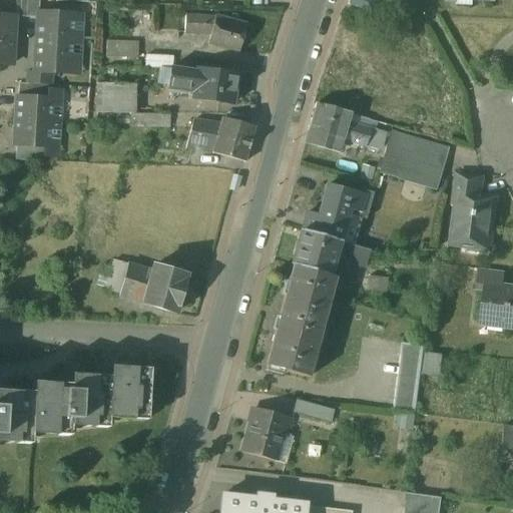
[(27,0),(15,0),(15,17),(27,18),(27,0)]
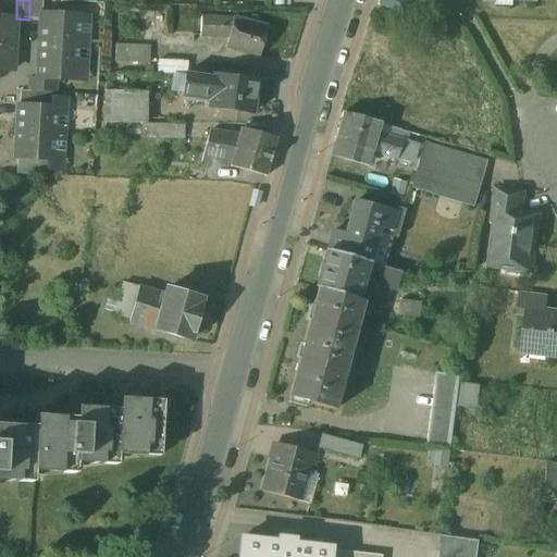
[(42,0),(29,0),(29,20),(41,21),(42,14),(42,0)]
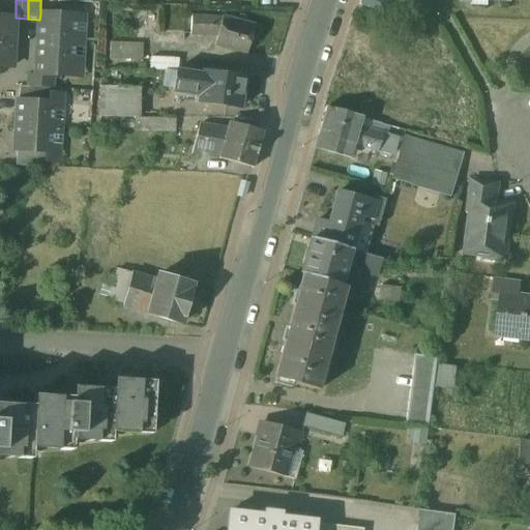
[(389,0),(359,0),(359,3),(387,10),(389,0)]
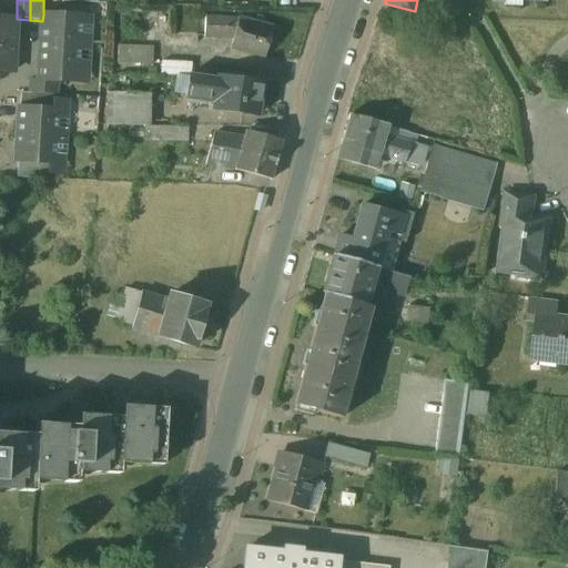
[(83,17),(43,14),(42,21),(41,41),(81,43),(82,37),(83,17)]
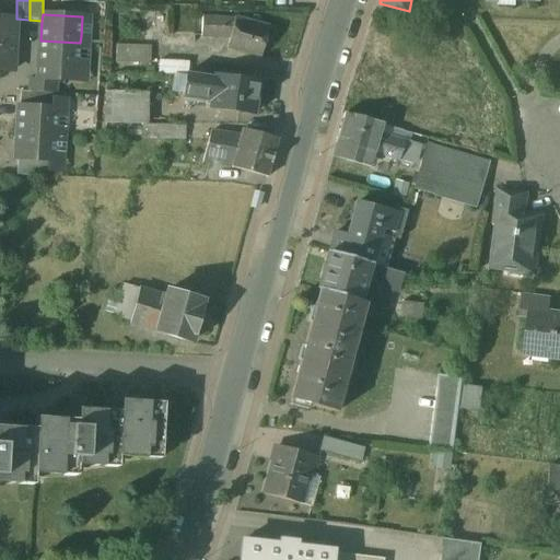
[(236,18),(203,16),(203,36),(231,37),(236,18)]
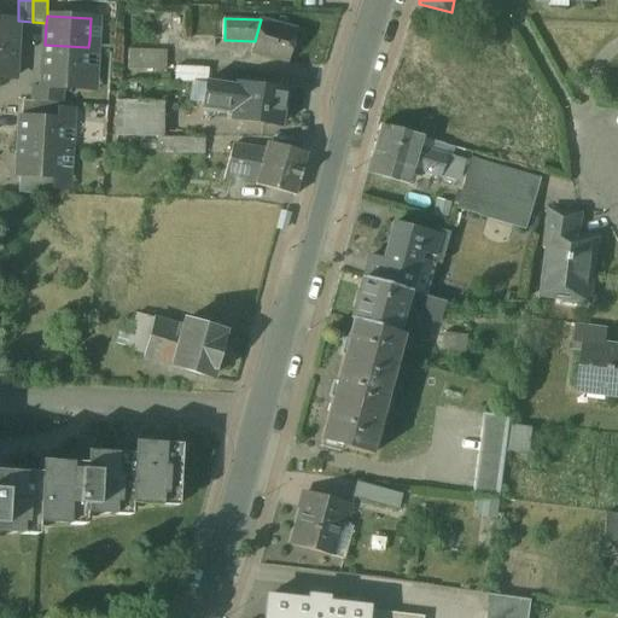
[(17,22),(0,19),(0,48),(16,51),(17,22)]
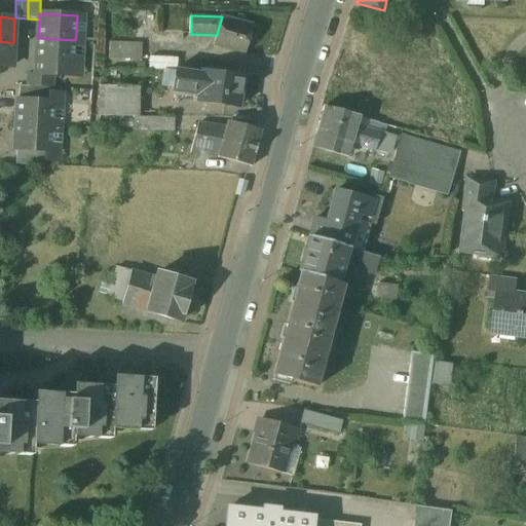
[(254,25),(222,16),(217,35),(215,44),(247,52),(254,25)]
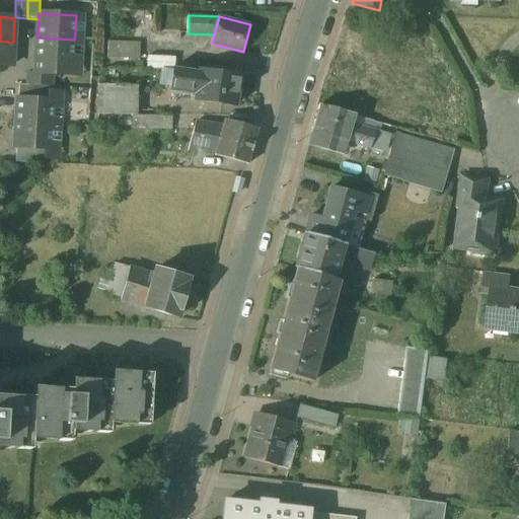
[(74,40),(38,38),(36,62),(61,63),(61,64),(73,64),(74,47),(74,40)]
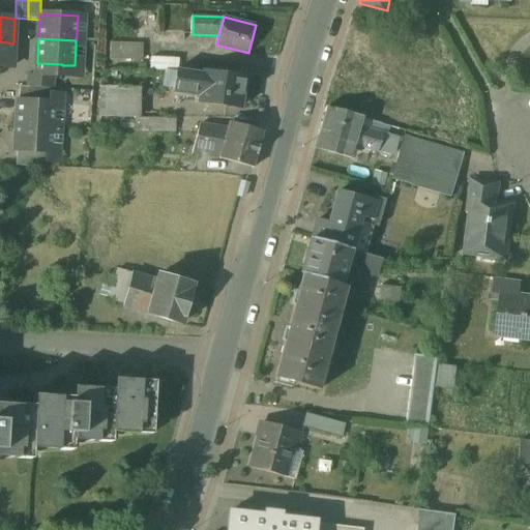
[(13,43),(0,41),(0,66),(11,67),(13,43)]
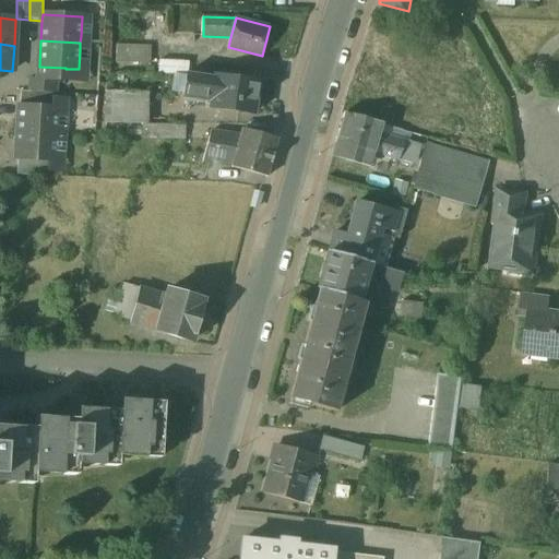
[(150,46),(115,45),(114,62),(149,63),(150,46)]
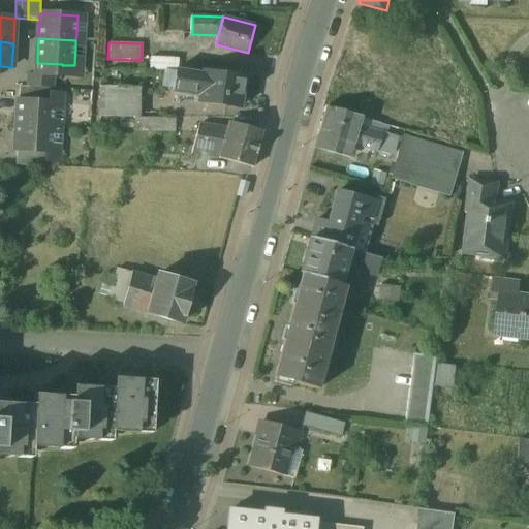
[(179,59),(152,55),(150,67),(176,70),(177,69),(178,70),(179,59)]
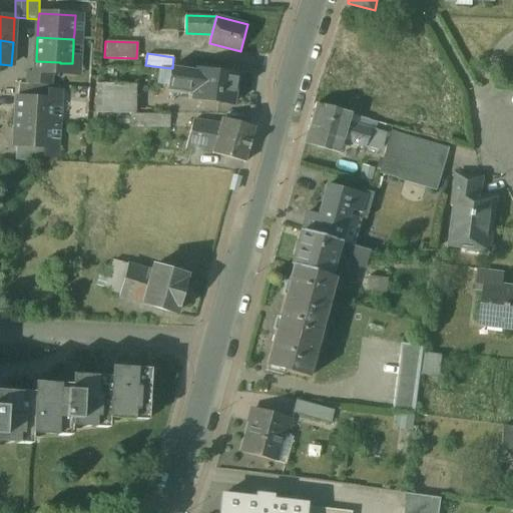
[(355,58),(336,63),(328,61),(316,105),(350,115),(351,115),(353,107),(389,118),(394,99),(359,89),(364,72),(358,70),(355,58)]
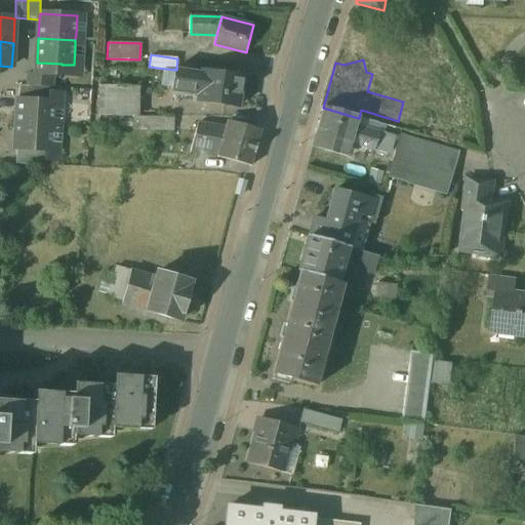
[(62,64),(37,63),(36,74),(36,75),(52,76),(61,77),(62,65),(62,64)]
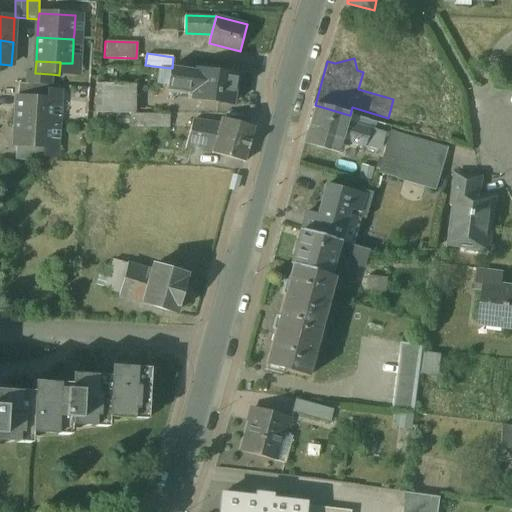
[(235,76),(196,71),(172,68),(171,67),(170,68),(168,89),(193,92),(192,99),(231,105),(235,76)]
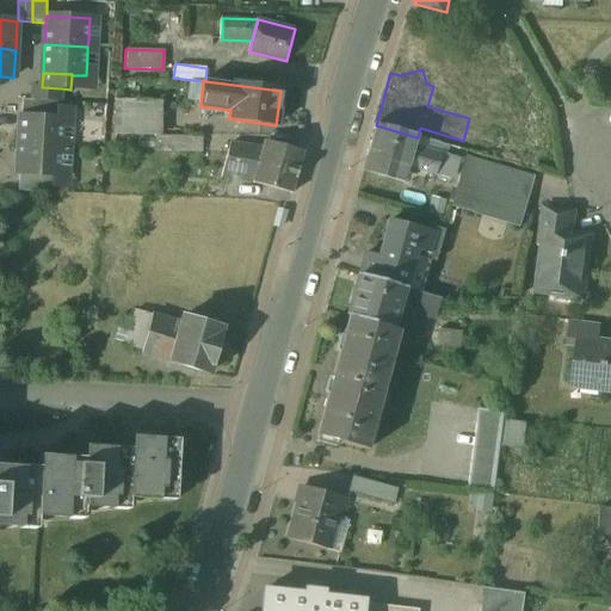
[(475,84),(466,81),(461,102),(470,104),(475,84)]
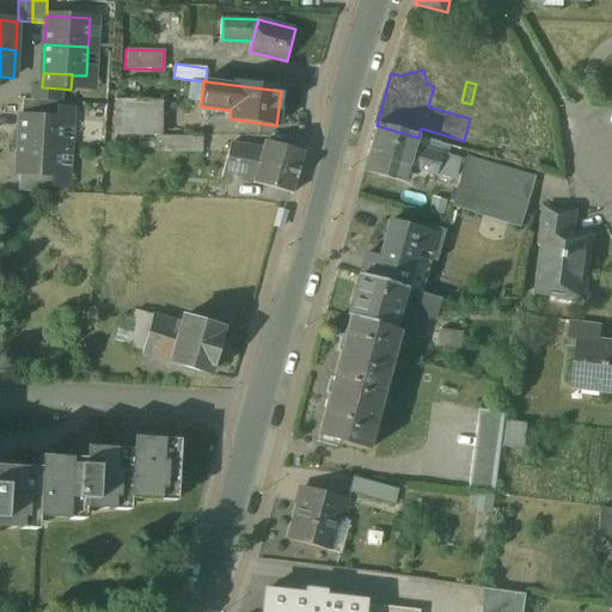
[(42,87),(42,86),(32,86),(31,101),(56,103),(60,103),(61,89),(42,87)]
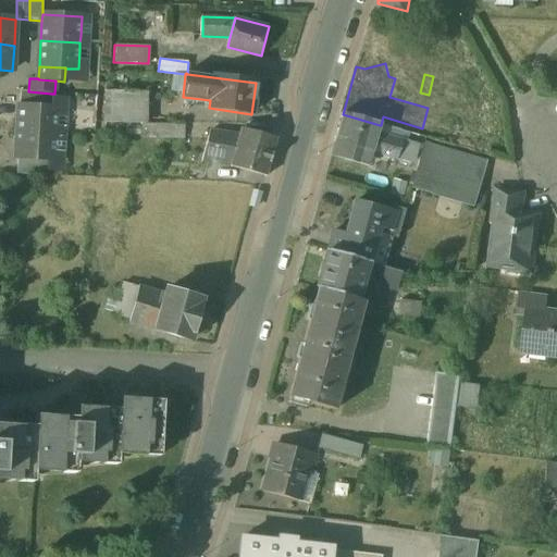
[(28,91),(20,91),(20,107),(50,108),(51,94),(28,91)]
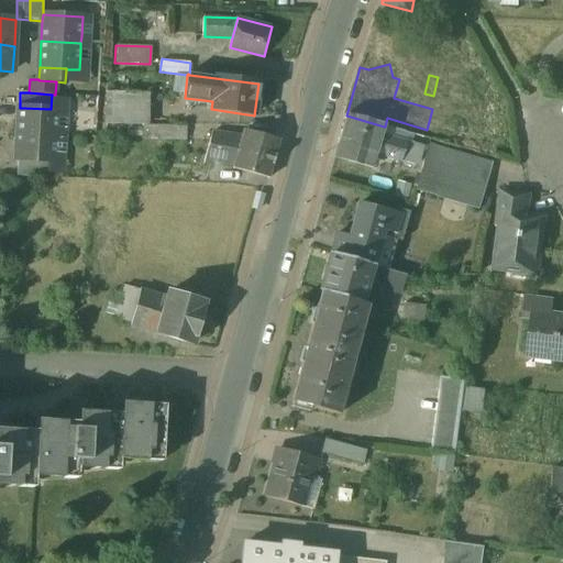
[(150,94),(108,94),(108,125),(150,125),(150,94)]
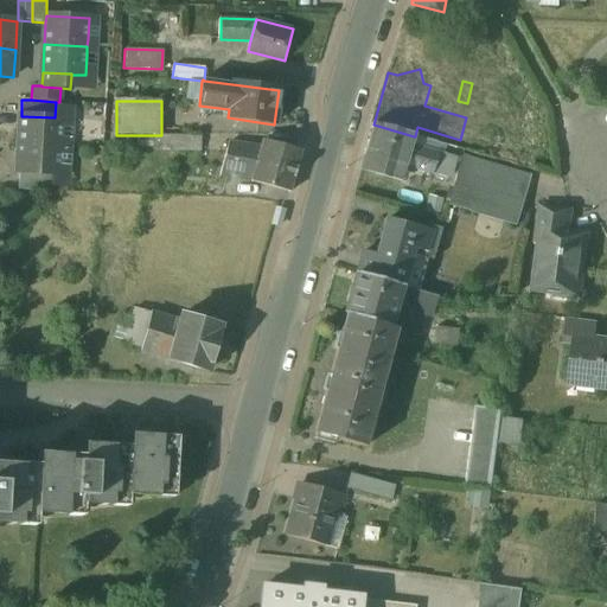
[(493,116),(471,110),(468,122),(491,127),(493,116)]
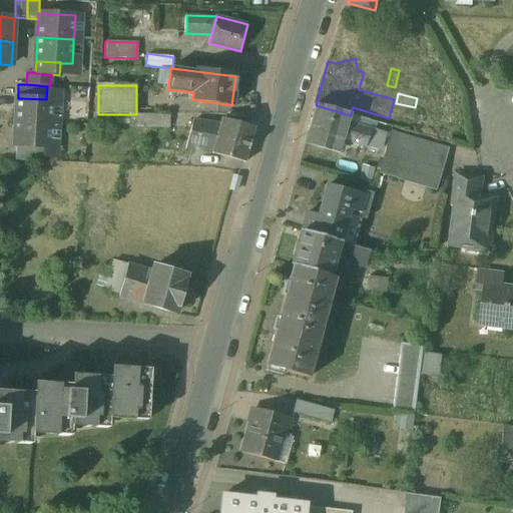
[(46,99),(18,98),(16,122),(60,124),(60,118),(52,117),(53,100),(46,99)]
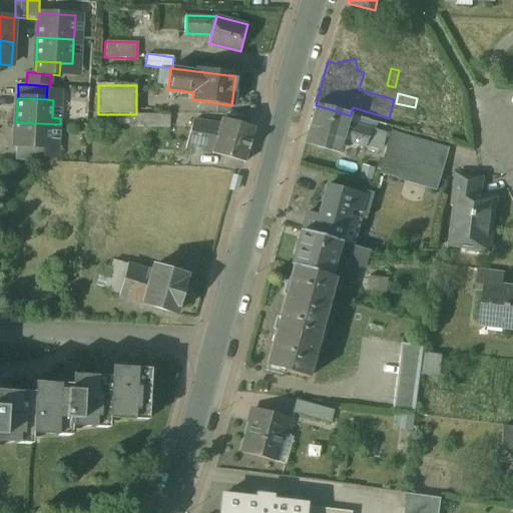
[(350,115),(316,105),(304,144),(339,154),(343,141),(366,148),(366,147),(378,151),(382,137),(369,134),(371,130),(348,123),(350,115)]
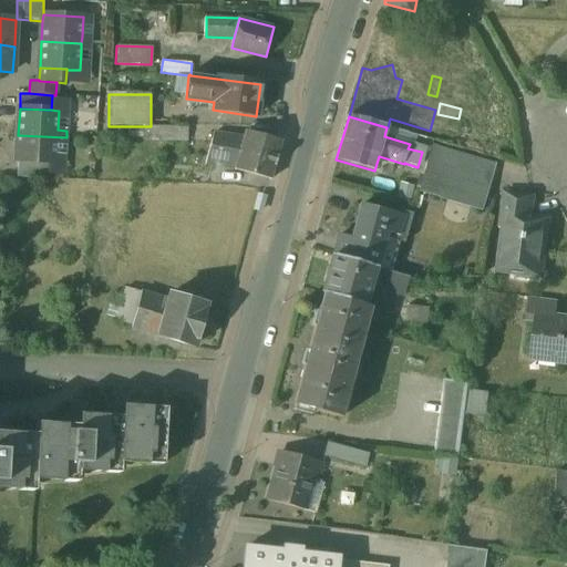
[(189,127),(146,127),(146,142),(189,142),(189,127)]
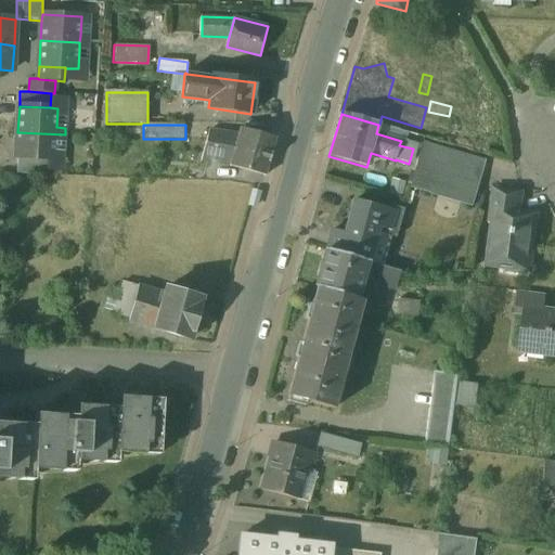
[(276,138),(241,128),(240,133),(211,130),(203,162),(232,167),(266,176),(276,138)]
